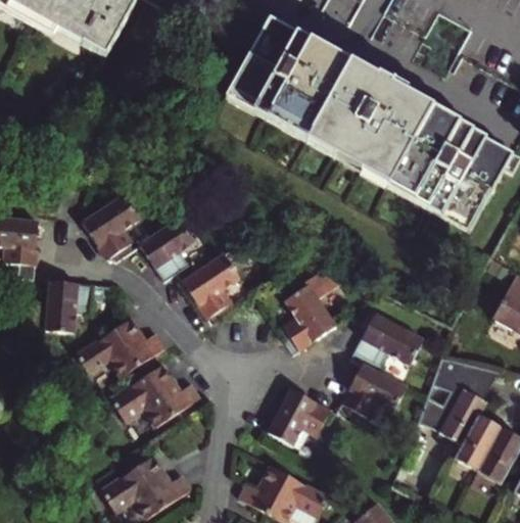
[(0,0),(0,2),(39,25),(43,17),(87,42),(84,47),(108,60),(141,0),(142,0),(197,30),(213,0),(0,0)]
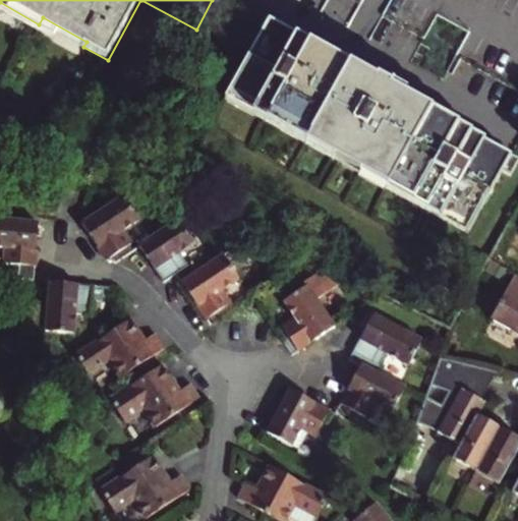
[(227,99),(468,235),(511,160),(512,158),(406,98),(409,93),(394,84),(392,89),(272,20),(227,99)]
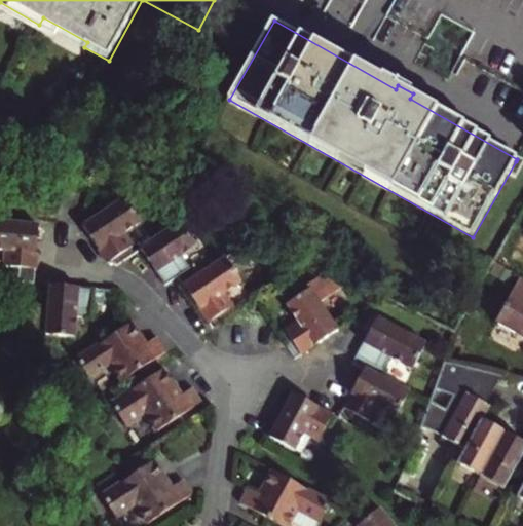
[(128,196),(86,221),(109,258),(110,259),(136,243),(127,228),(143,219),(134,207),(128,196)]
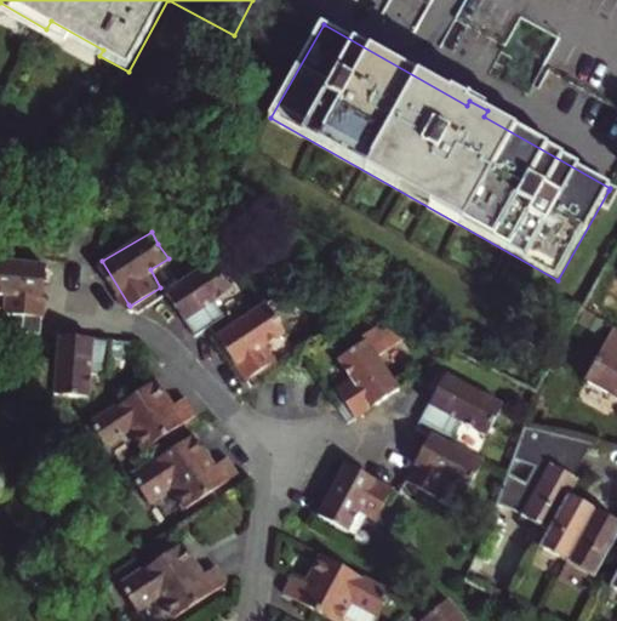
[(233,284),(215,257),(166,291),(195,332),(207,325),(226,313),(215,296),(233,284)]
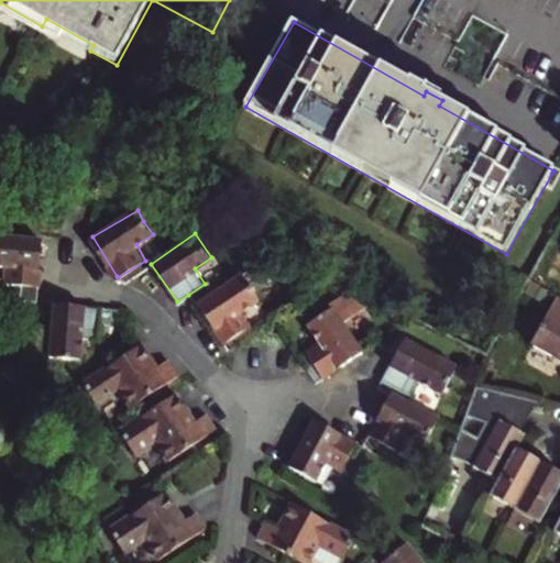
[(36,285),(41,238),(0,234),(0,263),(4,264),(4,282),(36,285)]
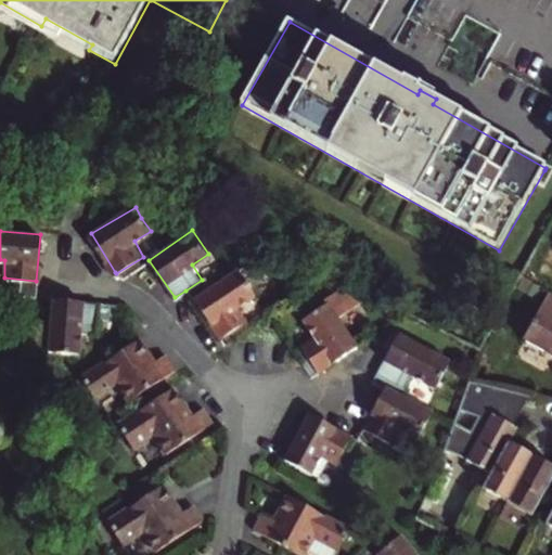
[(252,294),(235,270),(192,299),(218,337),(245,320),(235,306),(252,294)]
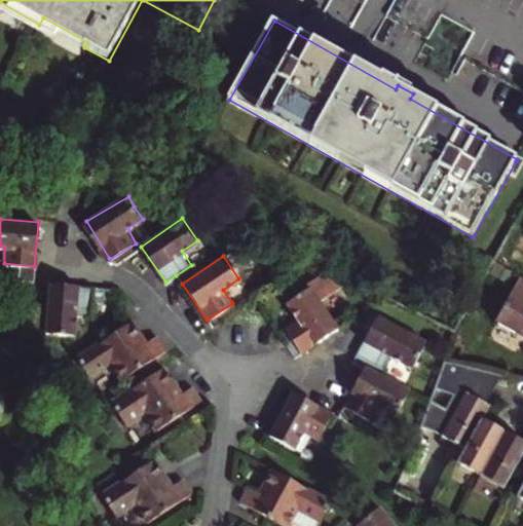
[(308,286),(286,300),(297,316),(284,326),(299,350),(337,327),(319,299),(350,278),(328,267),(306,282),(308,286)]
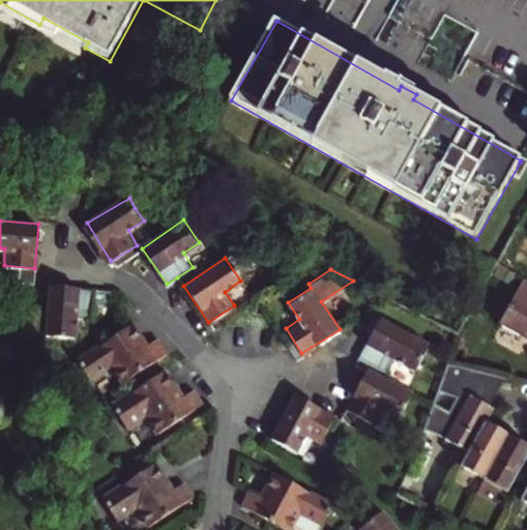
[(92,317),(95,287),(51,282),(47,332),(75,335),(76,316),(92,317)]
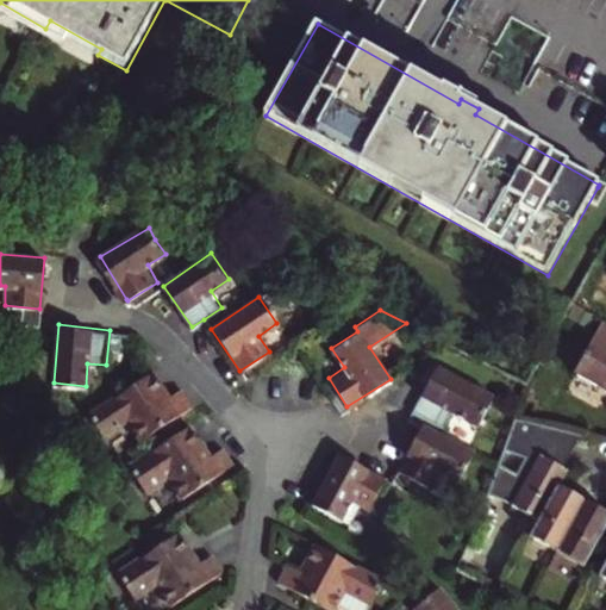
[(605,328),(580,374),(605,387),(605,328)]
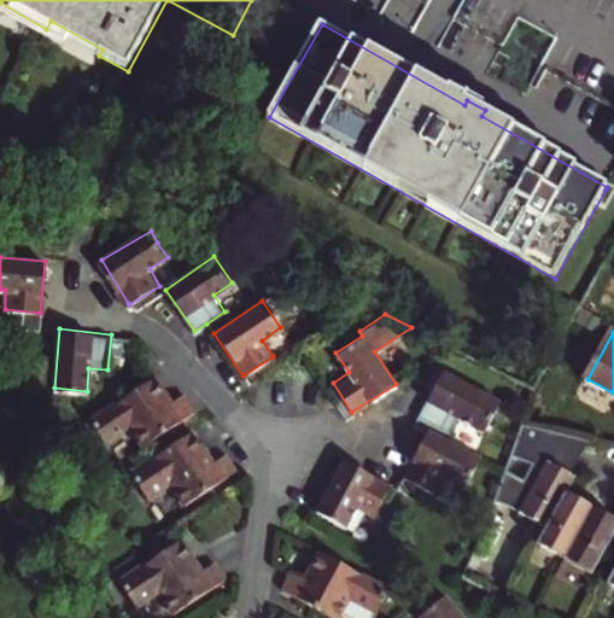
[(442,369),(420,410),(417,415),(450,432),(458,415),(478,426),(493,397),(442,369)]
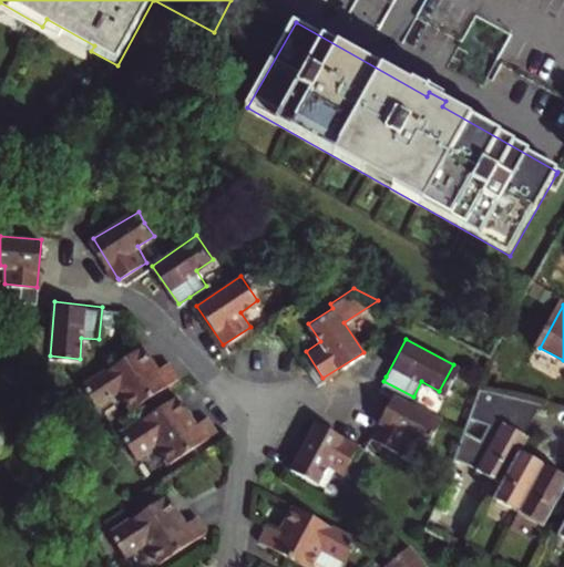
[(155,369),(140,346),(82,384),(94,403),(116,389),(137,420),(174,397),(165,383),(176,375),(166,361),(155,369)]
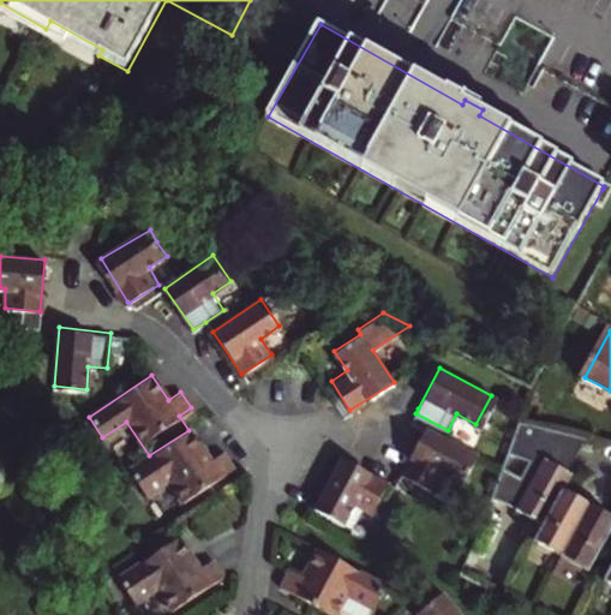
[(477,455),(425,428),(401,473),(432,490),(442,472),(461,483),(477,455)]
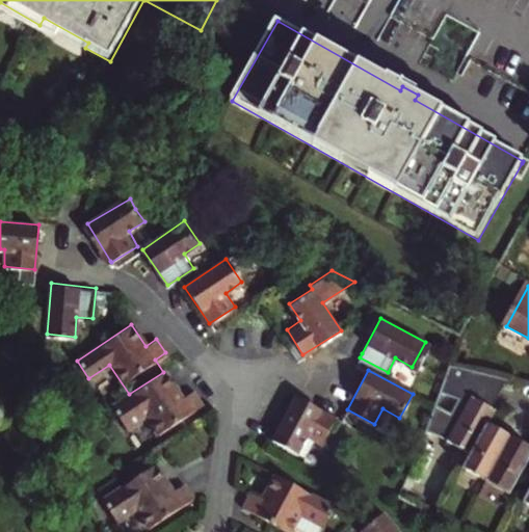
[(180,398),(163,372),(129,394),(110,407),(125,429),(146,416),(157,433),(201,404),(191,390),(180,398)]
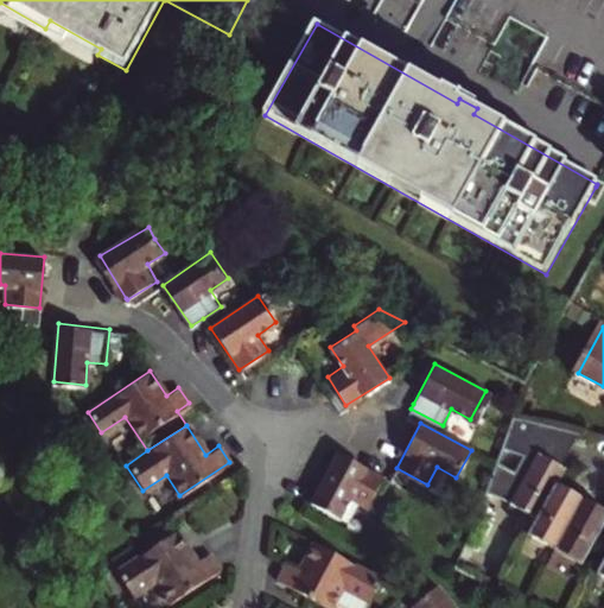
[(584,434),(551,425),(538,450),(545,455),(517,505),(544,520),(563,485),(571,469),(566,467),(584,434)]
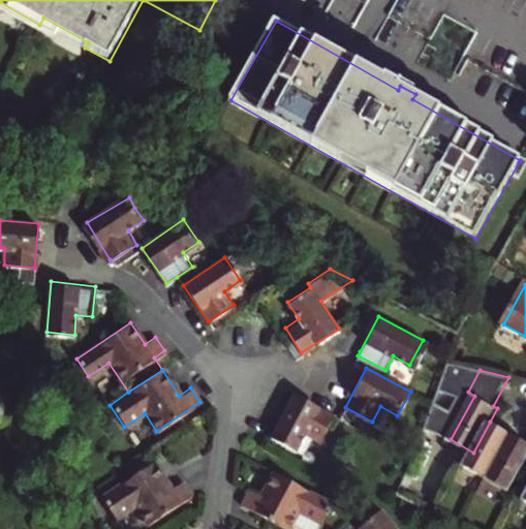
[(320,441),(335,414),(296,394),(272,437),(297,450),(306,433),(320,441)]
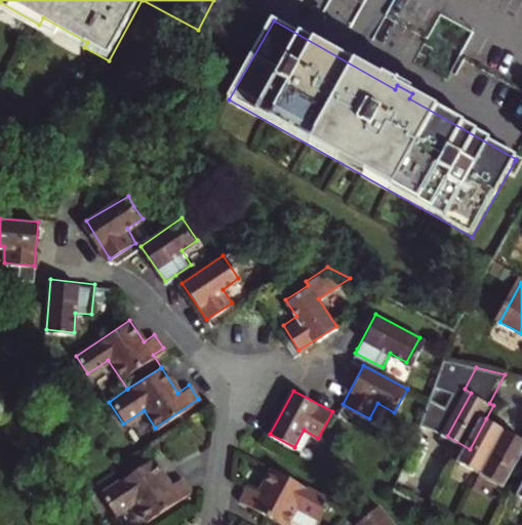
[(483,475),(508,431),(486,418),(470,449),(462,463),(483,475)]
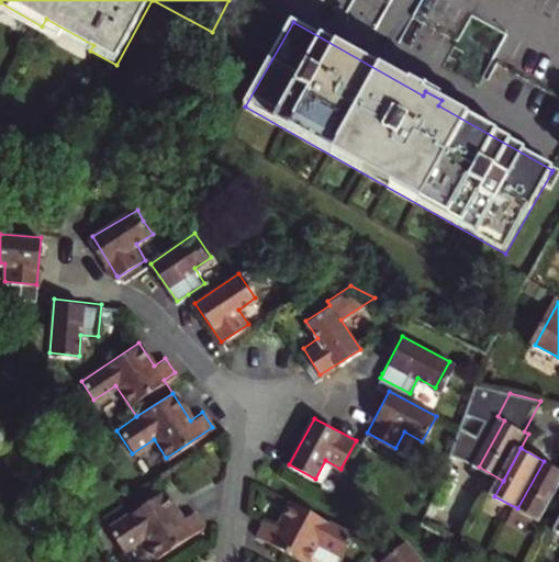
[(558,469),(544,461),(517,508),(541,523),(558,491),(558,469)]
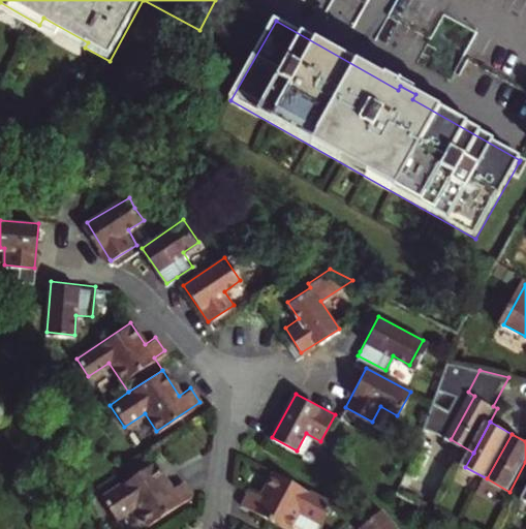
[(160,494),(143,468),(91,501),(104,524),(125,510),(136,528),(181,501),(172,487),(160,494)]
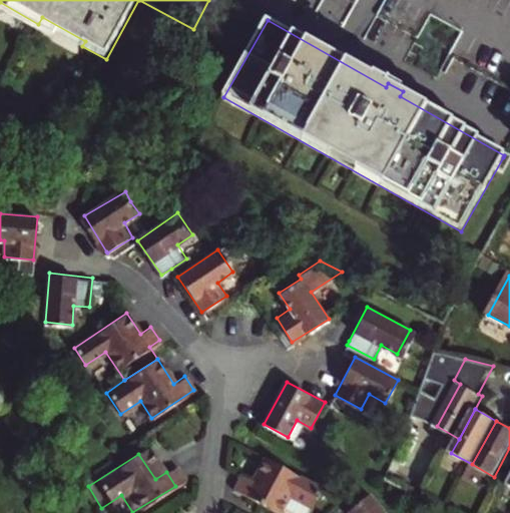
[(313,507),(323,488),(267,458),(255,480),(243,474),(235,489),(280,512),(281,512),(291,495),(313,507)]
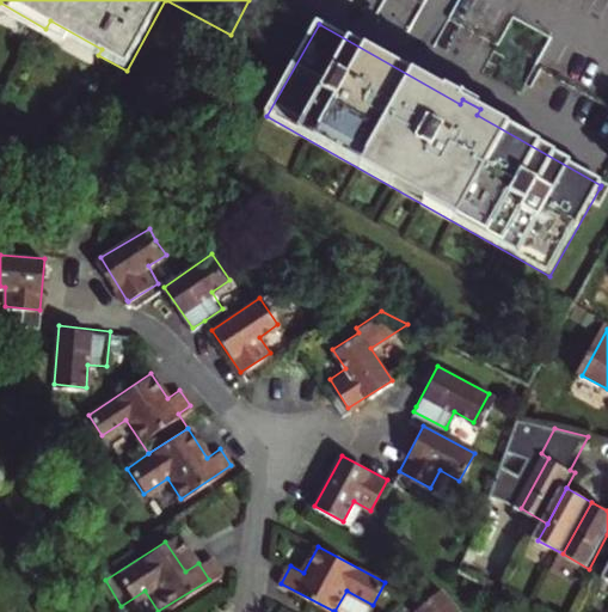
[(458,611),(438,587),(413,607),(416,611),(458,611)]
